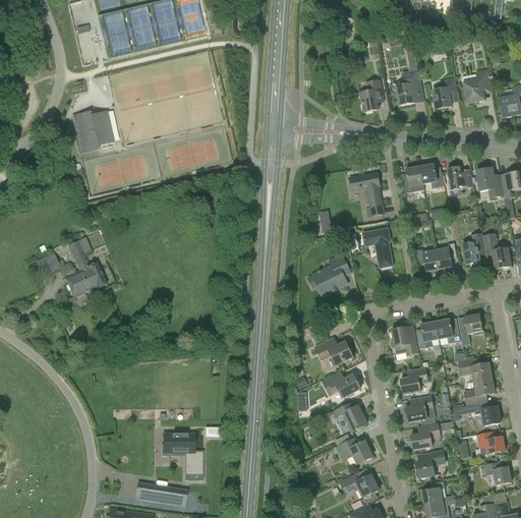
[(77,24),(78,31),(90,29),(89,22),(77,24)]
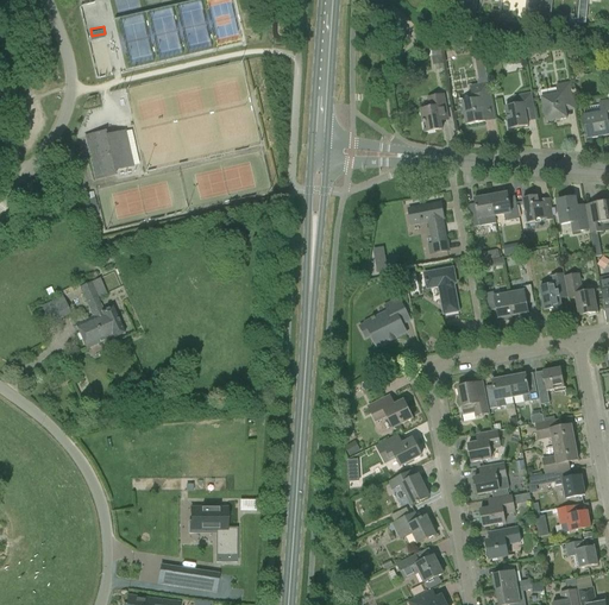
[(477,76),(478,82),(471,83),(473,98),(462,100),(466,123),(495,117),(483,54),(475,55),(478,76),(477,76)]
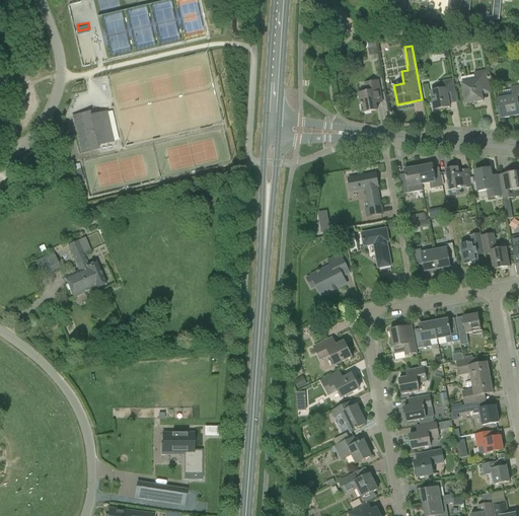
[(486,67),(473,70),(475,79),(461,82),(465,101),(484,98),(483,91),(490,90),(486,67)]
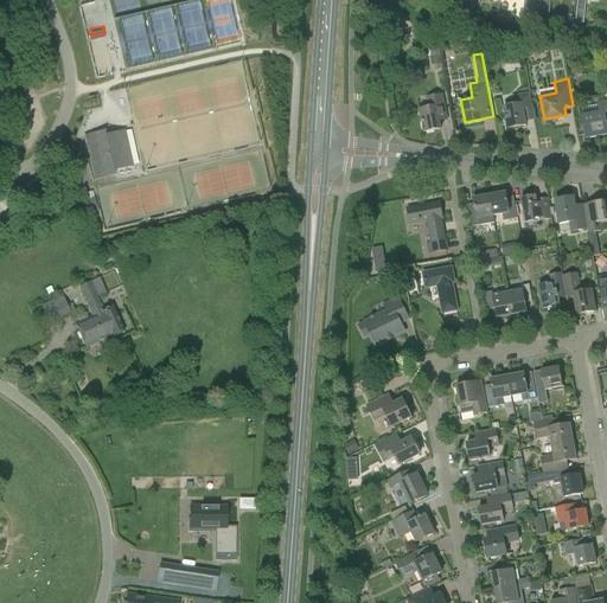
[(511,92),(513,102),(503,104),(508,126),(525,122),(524,119),(535,116),(530,89),(511,92)]
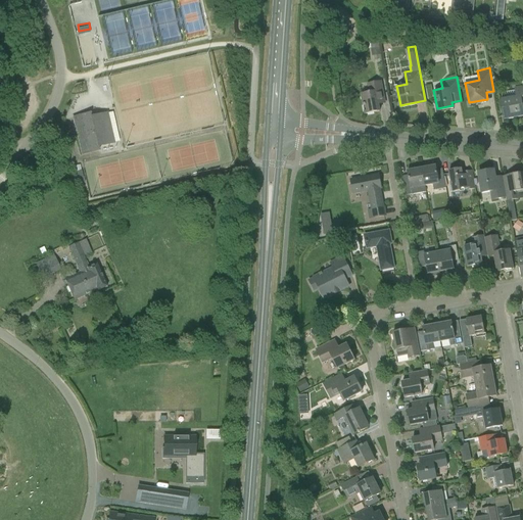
[(367,81),(369,90),(361,91),(365,111),(380,108),(378,102),(386,100),(382,78),(367,81)]
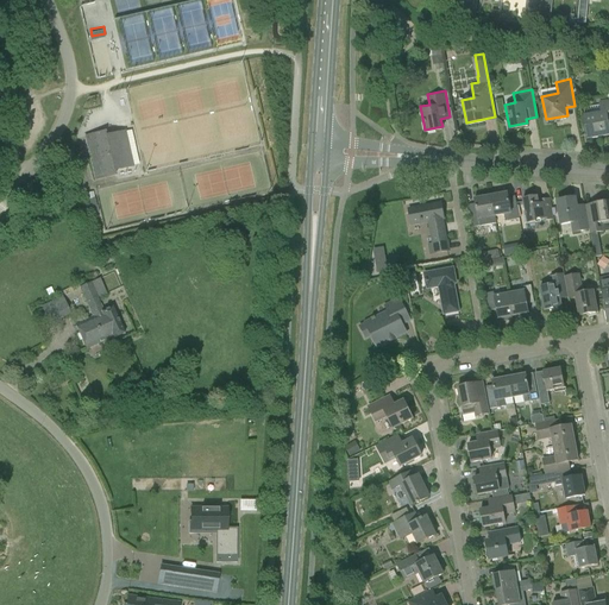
[(608,131),(608,130),(608,120),(608,98),(600,100),(601,109),(584,113),(588,136),(608,131)]
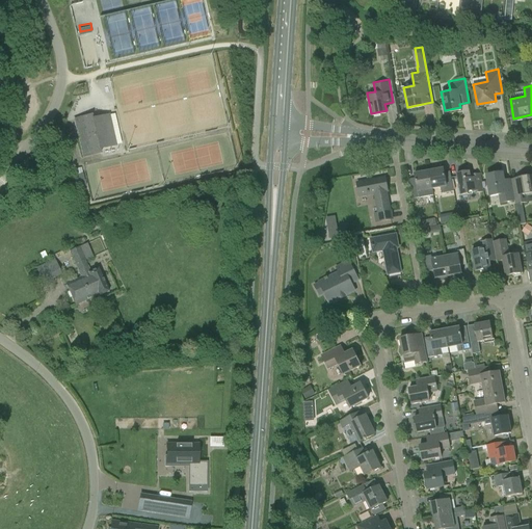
[(74,117),(82,156),(102,151),(101,147),(116,143),(109,113),(96,116),(96,112),(74,117)]
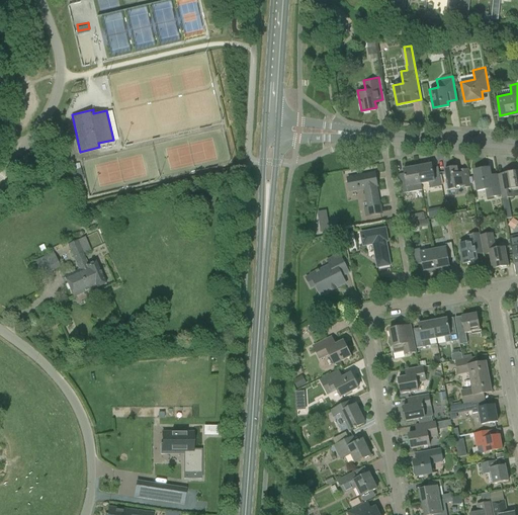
[(58,139),(54,144),(62,153),(67,148),(58,139)]
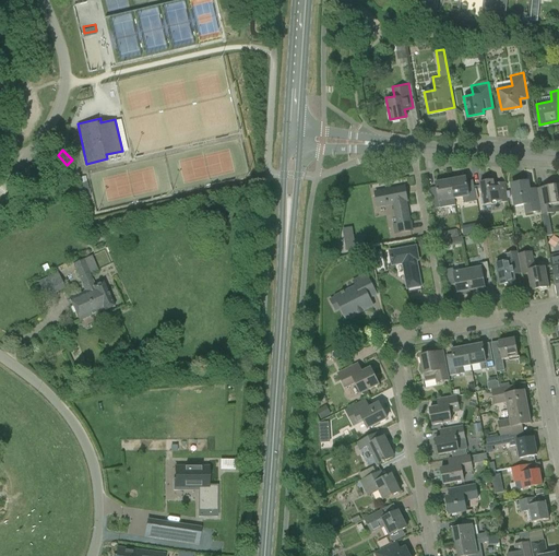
[(454,196),(463,194),(464,200),(477,198),(473,178),(466,179),(465,175),(451,177),(454,196)]
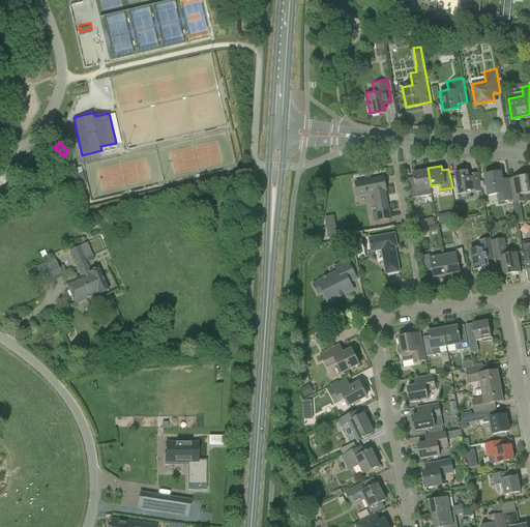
[(432,192),(431,185),(428,168),(421,169),(420,168),(419,167),(414,168),(413,169),(414,171),(413,171),(414,175),(408,176),(411,196),(432,192)]
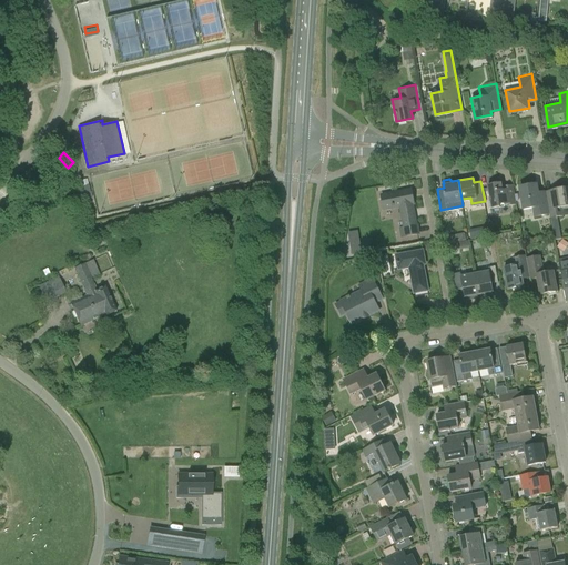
[(499,202),(508,201),(508,203),(516,201),(513,182),(501,183),(501,180),(487,182),(492,207),(499,204),(499,202)]
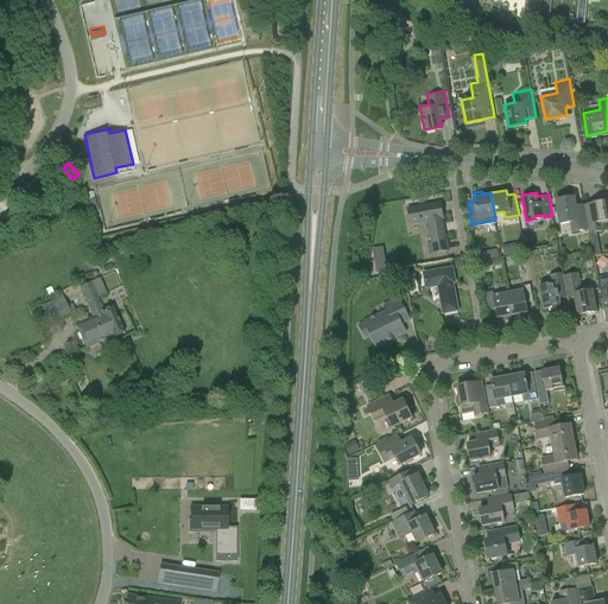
[(561,222),(571,220),(572,229),(587,226),(582,202),(576,203),(574,195),(557,197),(561,222)]
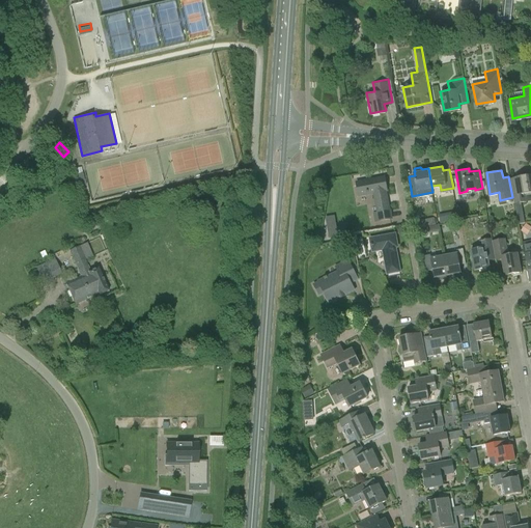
[(513,201),(527,198),(526,191),(530,190),(530,172),(509,176),(513,201)]
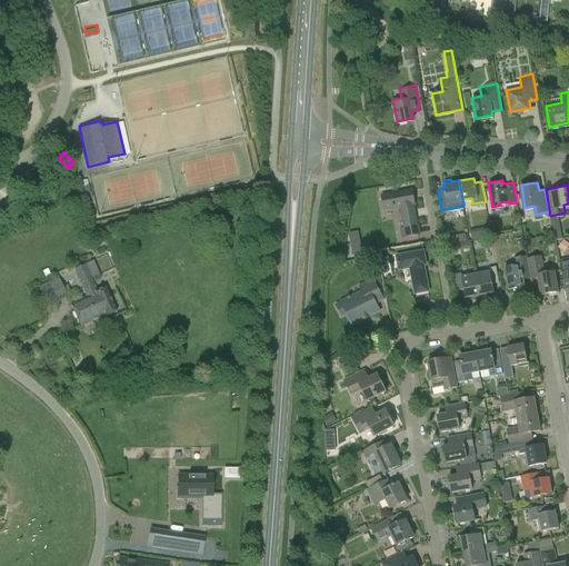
[(405,225),(400,225),(401,232),(420,229),(418,221),(417,222),(412,201),(415,201),(411,187),(381,192),(385,207),(400,204),(405,225)]
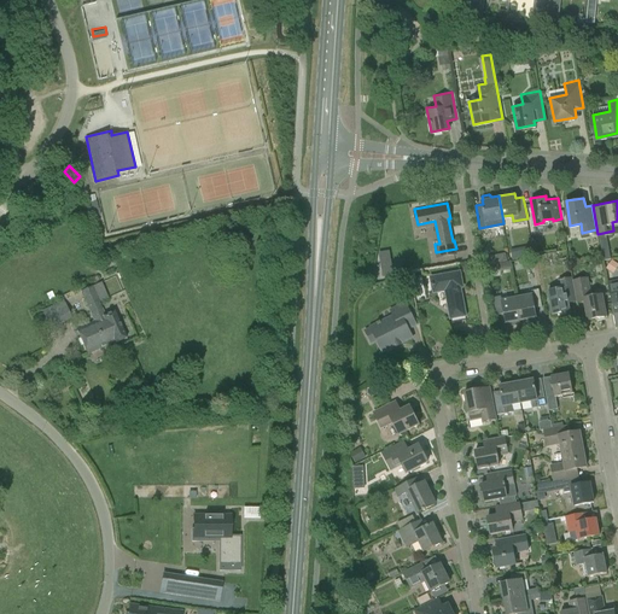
[(519,245),(511,246),(512,257),(522,256),(519,245)]
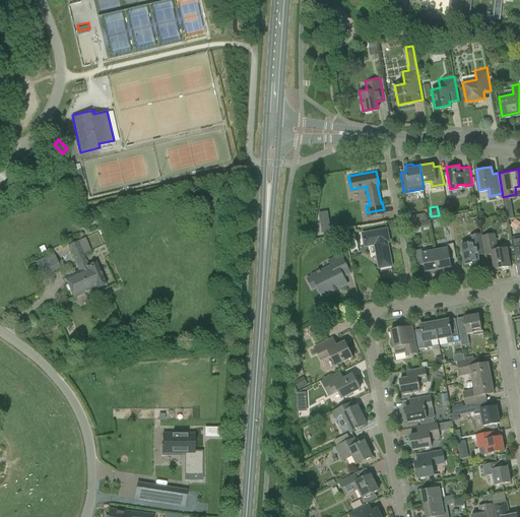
[(329,220),(321,222),(322,230),(338,228),(336,219),(329,220)]
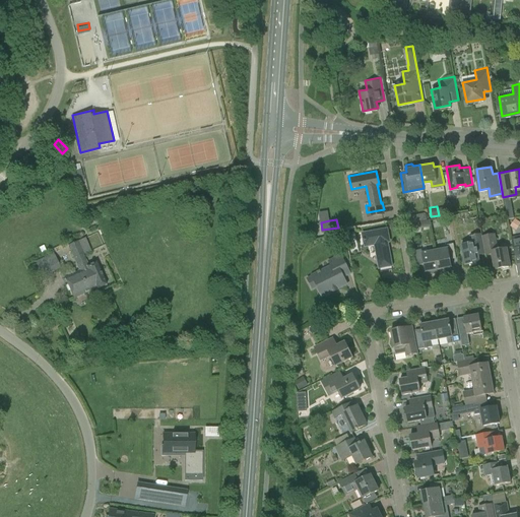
[(378,252),(380,265),(391,263),(387,239),(389,239),(387,227),(363,231),(366,243),(377,241),(379,252),(378,252)]
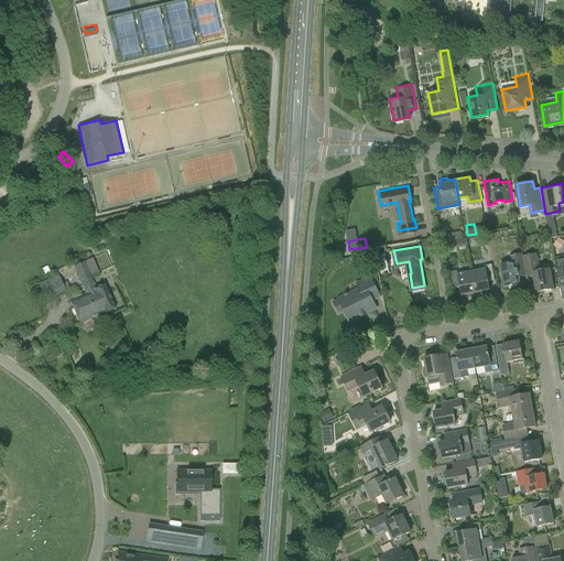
[(537,250),(522,254),(527,272),(527,274),(533,273),(535,289),(553,287),(550,267),(540,268),(537,250)]
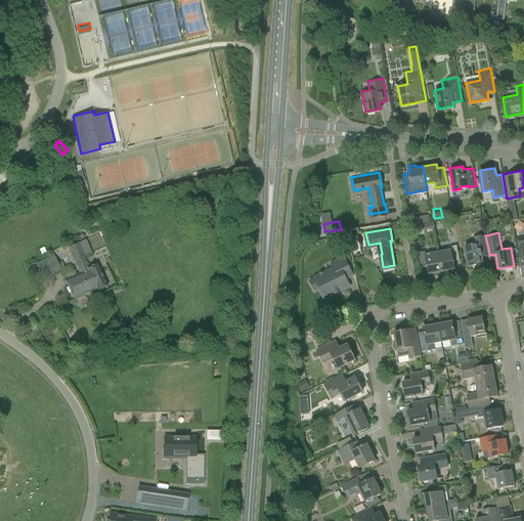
[(489,253),(485,235),(485,233),(473,235),(474,244),(465,245),(468,264),(483,261),(482,254),(489,253)]
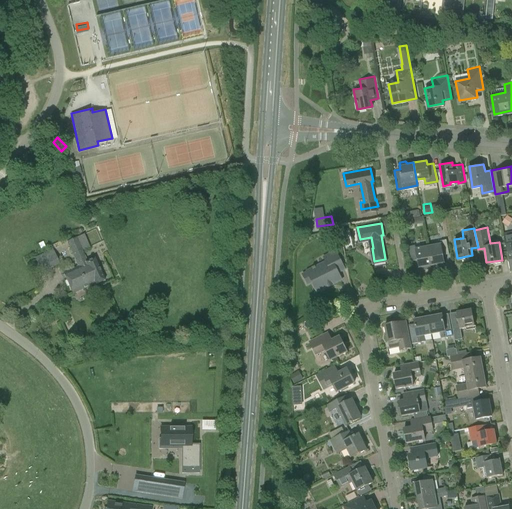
[(94,256),(87,259),(82,248),(90,244),(84,231),(67,239),(78,264),(63,270),(72,291),(94,280),(95,282),(104,278),(94,256)]
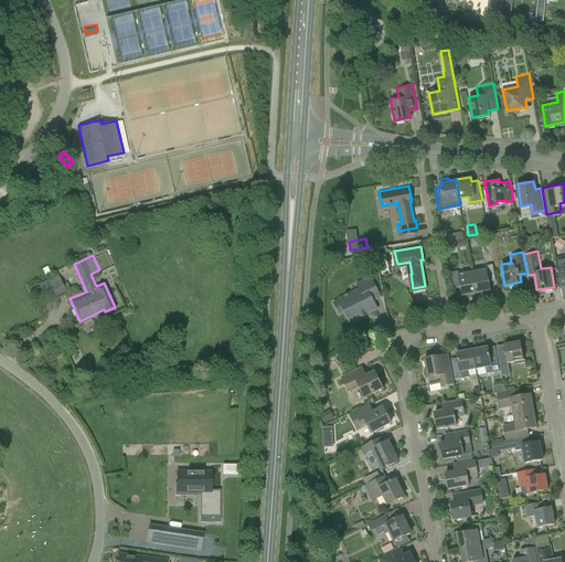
[(486,263),(486,267),(472,269),(476,289),(490,287),(488,279),(496,278),(492,262),(486,263)]
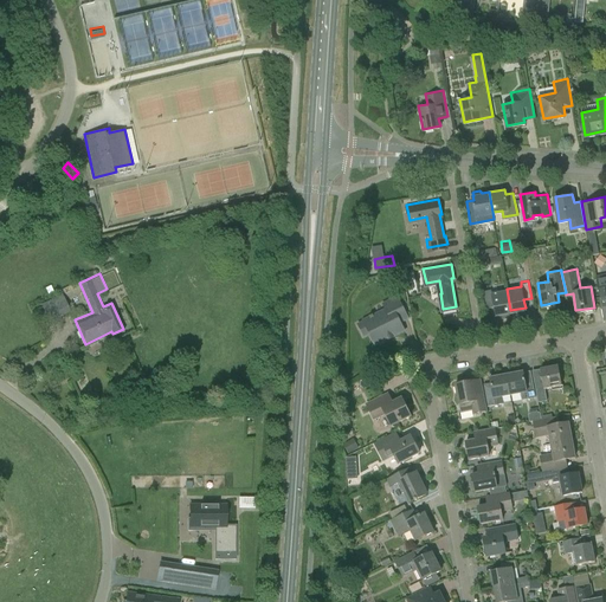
[(509,311),(510,310),(507,289),(491,291),(490,287),(483,289),(487,306),(494,304),(496,314),(500,312),(501,316),(509,315),(509,311)]
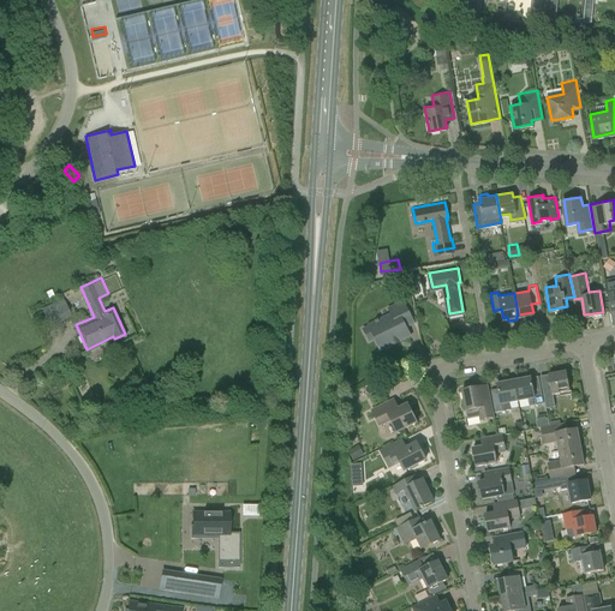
[(64,297),(42,306),(48,324),(71,315),(64,297)]
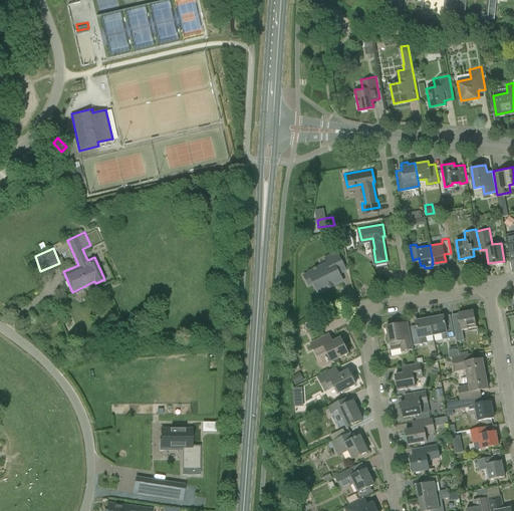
[(308,269),(308,270),(303,272),(308,284),(314,281),(318,290),(343,278),(339,270),(345,267),(336,249),(324,255),(327,260),(308,269)]
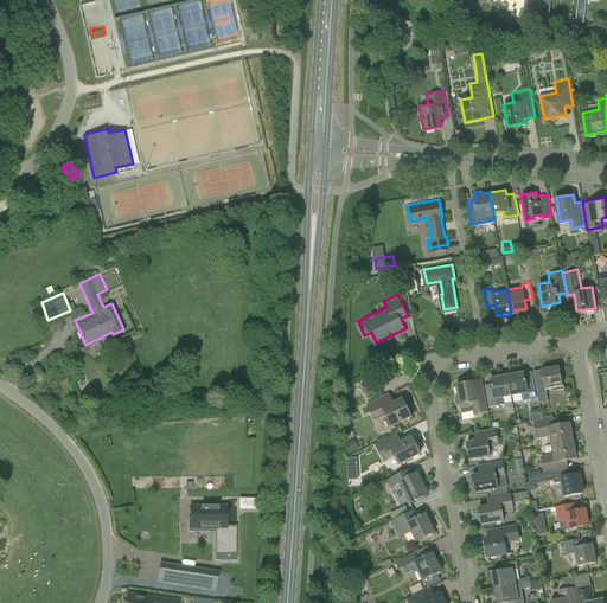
[(548,398),(545,387),(563,384),(560,364),(542,366),(542,367),(534,370),(540,401),(548,398)]
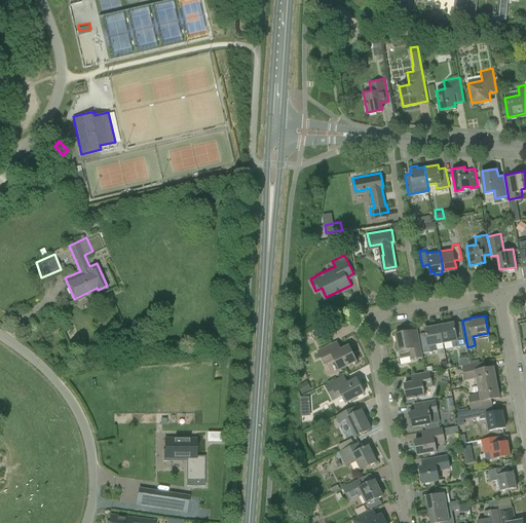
[(444,341),(457,338),(458,344),(464,343),(461,324),(455,325),(454,322),(441,324),(444,341)]
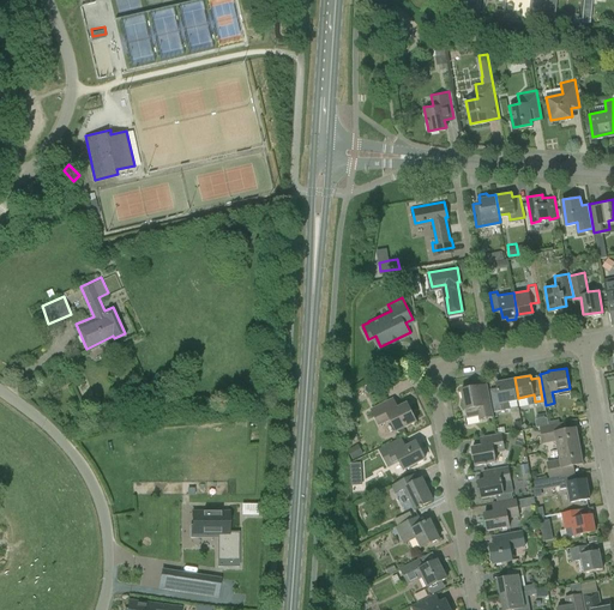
[(510,406),(509,399),(518,398),(515,378),(498,381),(498,386),(491,387),(494,409),(510,406)]
